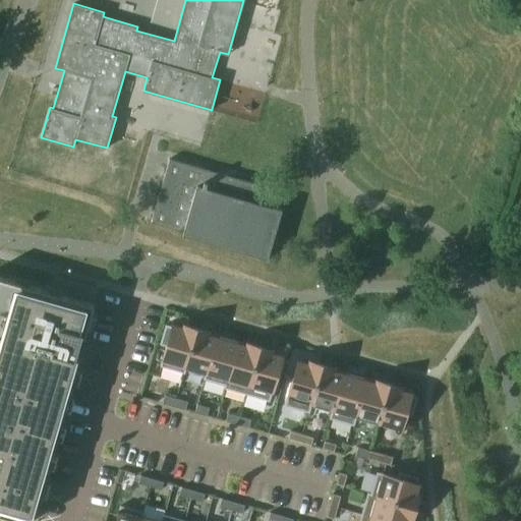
[(282,209),(273,206),(277,189),(170,159),(152,222),(183,231),(182,234),(268,258),(282,209)]
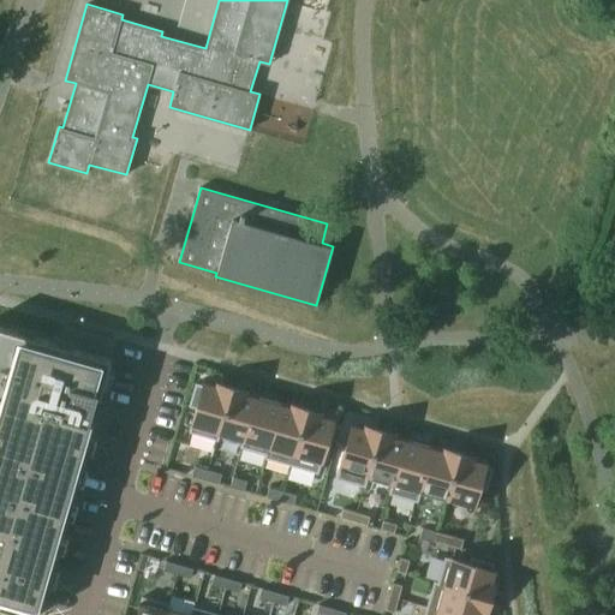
[(111,357),(115,340),(64,324),(59,342),(111,357)]
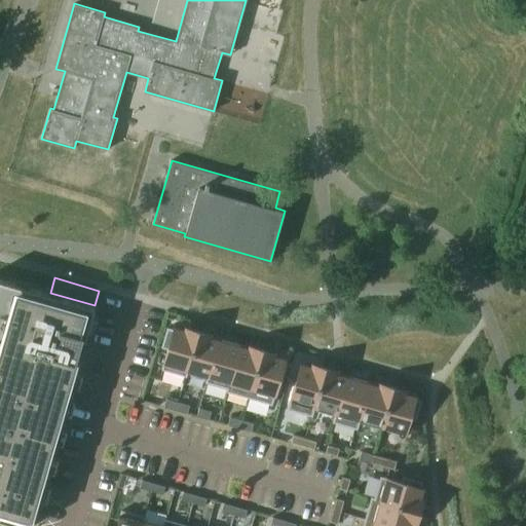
[(0,518),(9,521),(26,525),(31,525),(40,496),(44,483),(48,467),(52,454),(57,439),(61,426),(62,420),(69,398),(73,383),(75,374),(76,371),(79,360),(76,359),(82,337),(85,338),(87,330),(92,312),(95,306),(63,297),(48,293),(29,288),(15,284),(0,278),(0,518)]
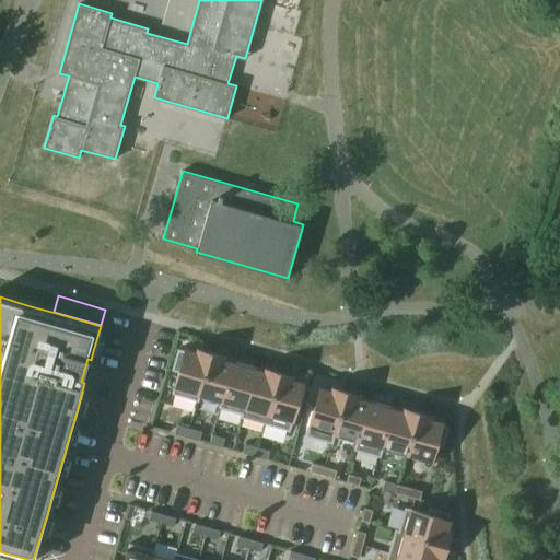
[(196,348),(195,349),(186,347),(185,351),(178,349),(172,370),(178,371),(173,394),(198,400),(211,352),(209,352),(199,349),(196,348)]
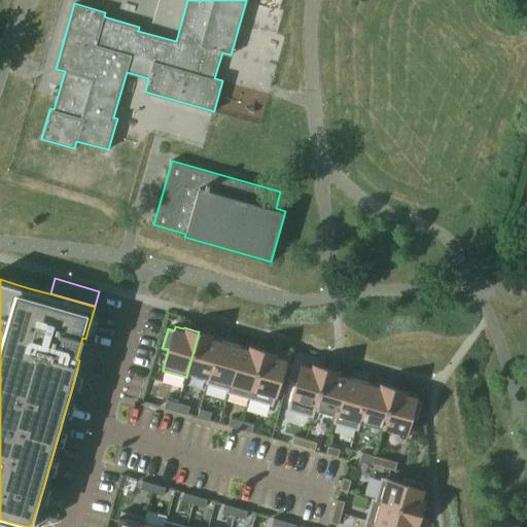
[(188,373),(208,378),(206,383),(207,383),(220,339),(213,337),(214,336),(210,335),(201,332),(199,331),(186,377),(187,377),(188,373)]
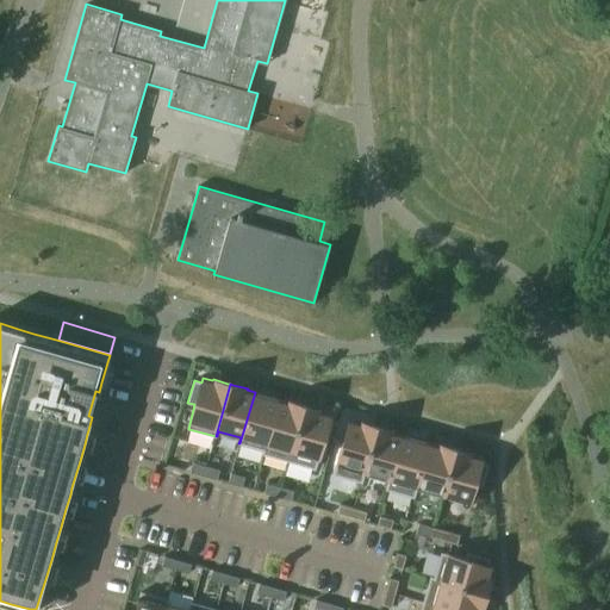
[(240,443),(263,450),(262,454),(263,454),(279,399),(255,392),(240,443)]
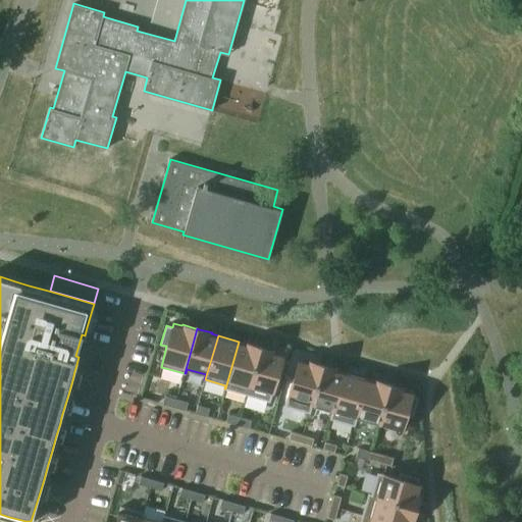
[(249,344),(246,343),(246,344),(239,342),(225,388),(247,395),(260,347),(259,347),(249,344)]
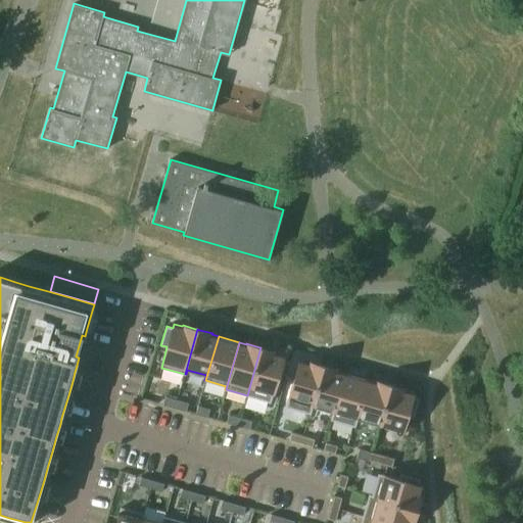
[(247,395),(271,402),(284,355),(276,352),(276,351),(273,350),(263,348),(260,347),(247,395)]
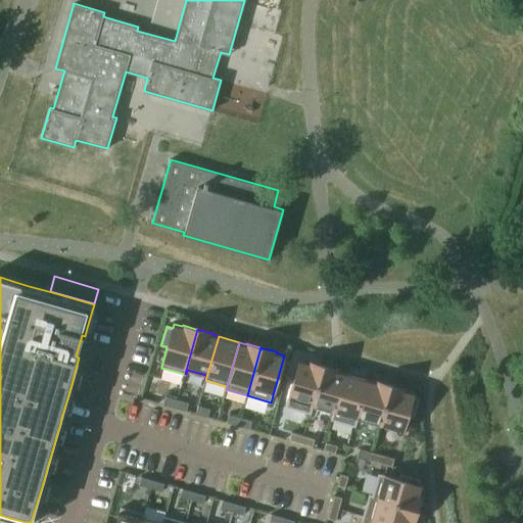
[(286,407),(310,414),(324,366),(322,365),(312,362),(308,362),(299,360),(286,407)]
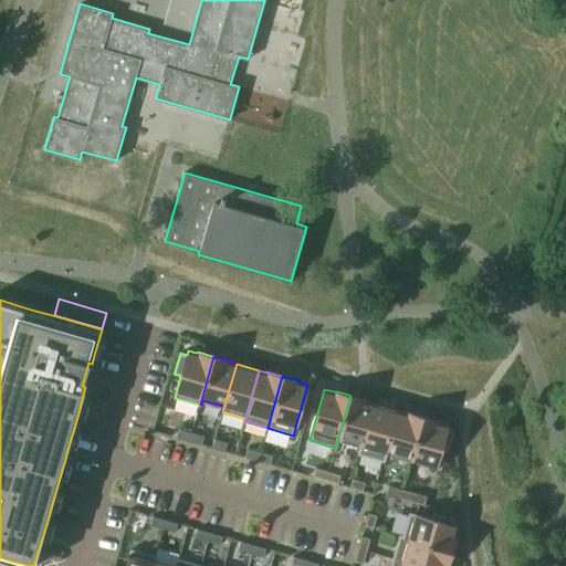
[(366,400),(363,399),(352,396),(350,396),(335,448),(336,448),(338,439),(360,446),(358,454),(359,454),(374,404),(366,401),(366,400)]
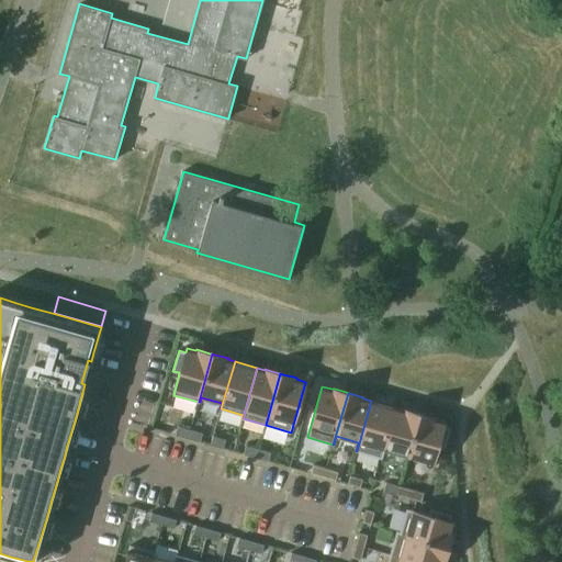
[(381,458),(395,407),(371,401),(357,451),(381,458)]
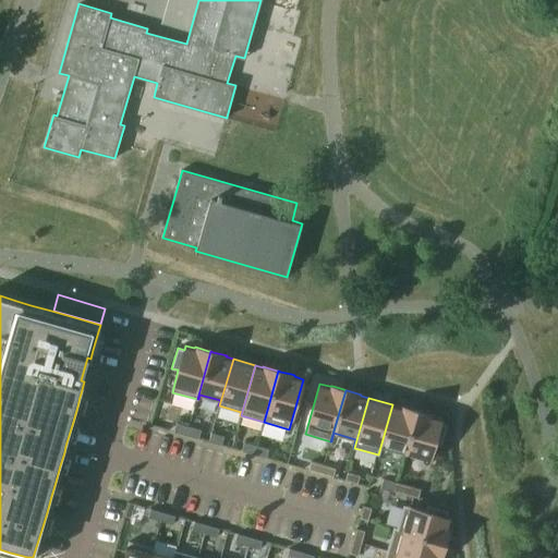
[(415,410),(404,407),(401,405),(401,407),(392,404),(378,455),(379,456),(381,447),(404,453),(416,410),(415,410)]
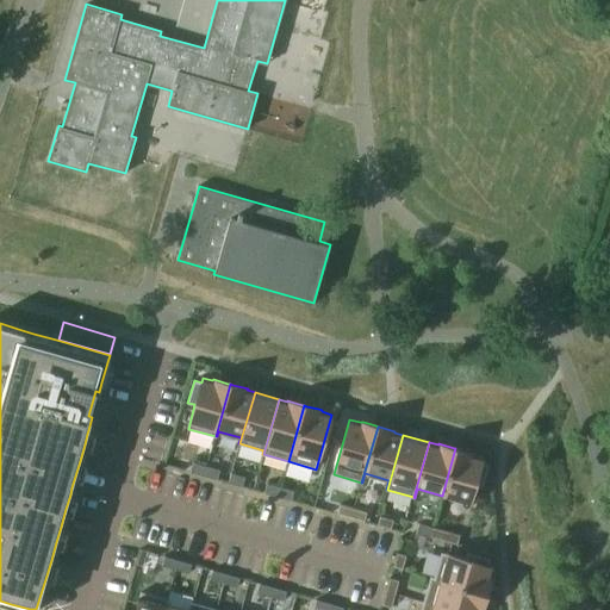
[(481,462),(483,458),(472,454),(473,454),(468,453),(458,449),(455,448),(442,496),(470,503),(474,485),(481,486),(489,465),(481,462)]
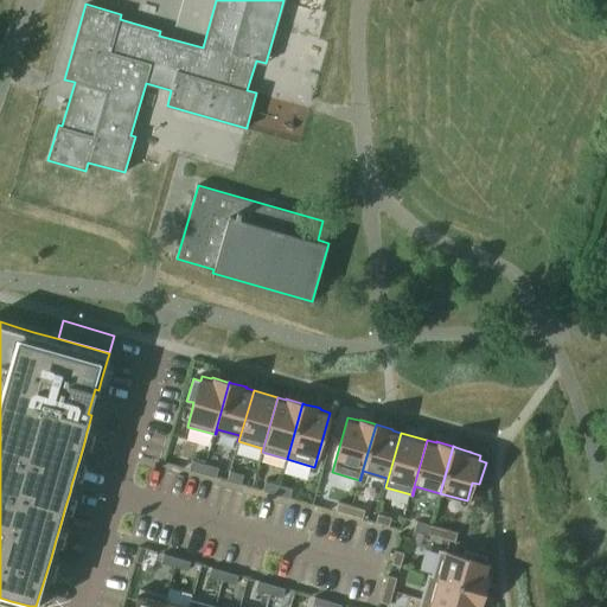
[(192,460),(190,470),(203,473),(205,464),(192,460)]
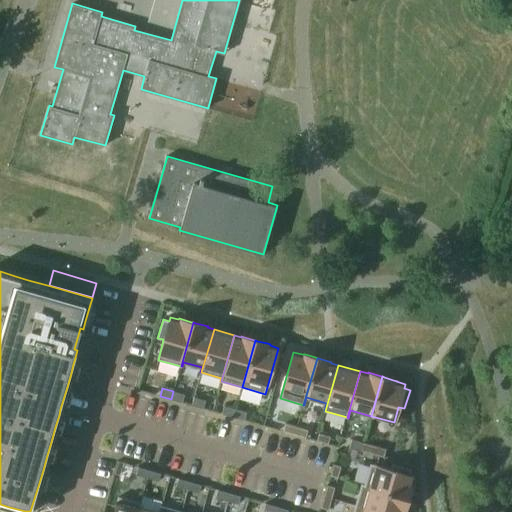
[(185,394),(173,391),(171,399),(182,402),(185,394)]
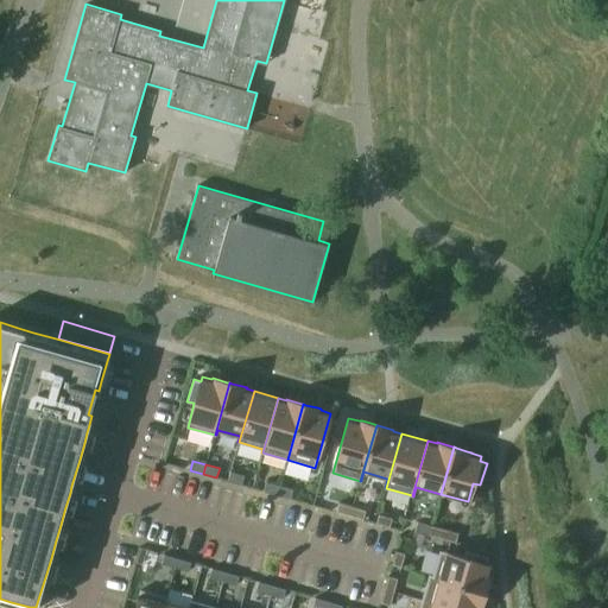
[(245,475),(230,472),(228,481),(241,485),(245,475)]
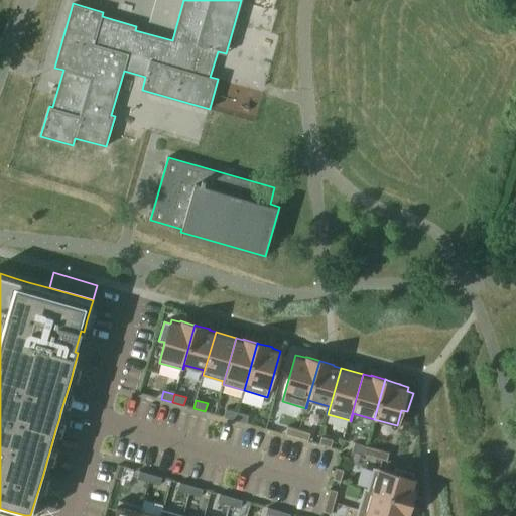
[(238,412),(226,409),(224,417),(235,420),(238,412)]
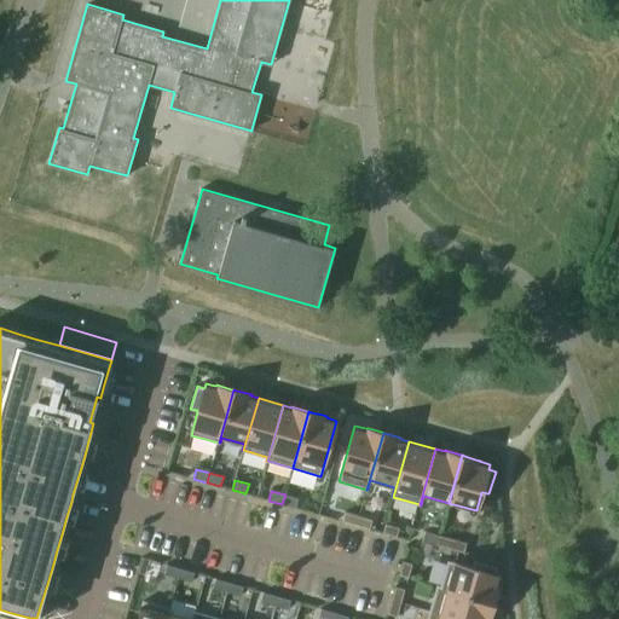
[(285,495),(282,504),(296,508),(299,498),(285,495)]
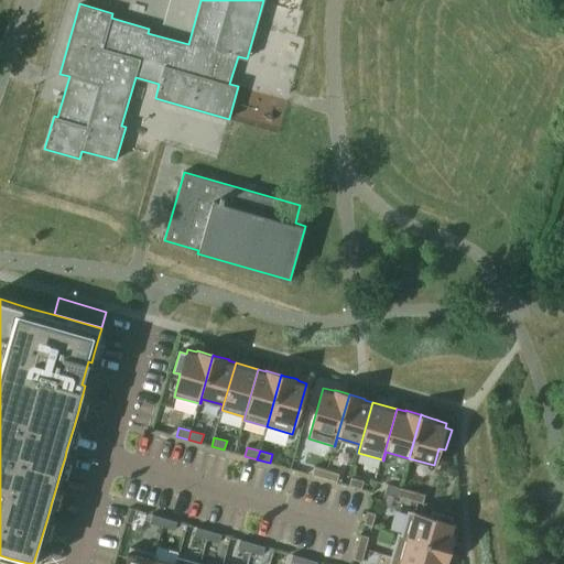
[(325,478),(327,469),(314,466),(312,475),(325,478)]
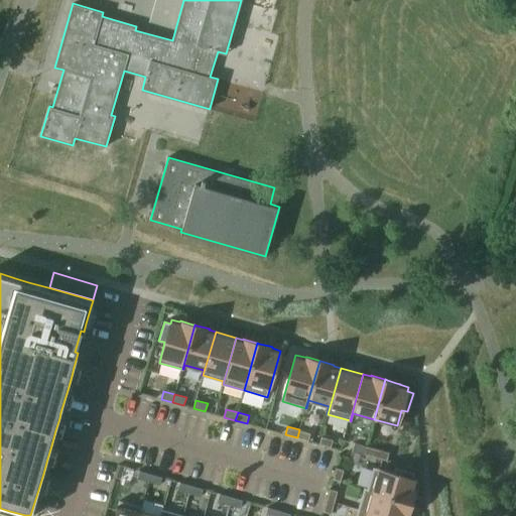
[(299,429),(297,437),(308,441),(310,433),(299,429)]
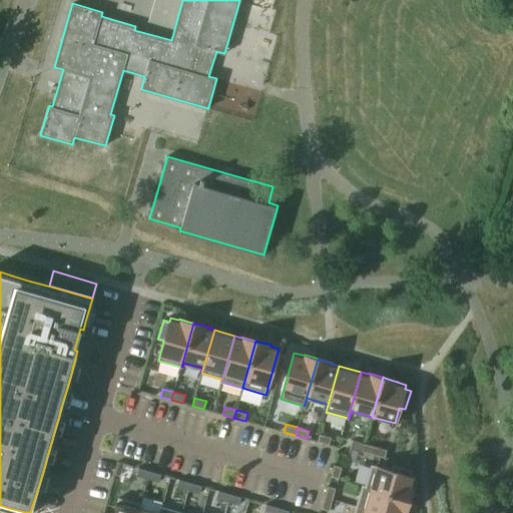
[(329,445),(331,437),(320,434),(317,442),(329,445)]
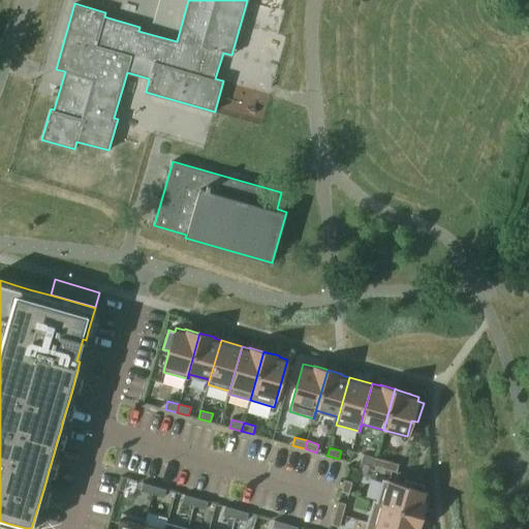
[(373,465),(375,457),(364,454),(362,462),(373,465)]
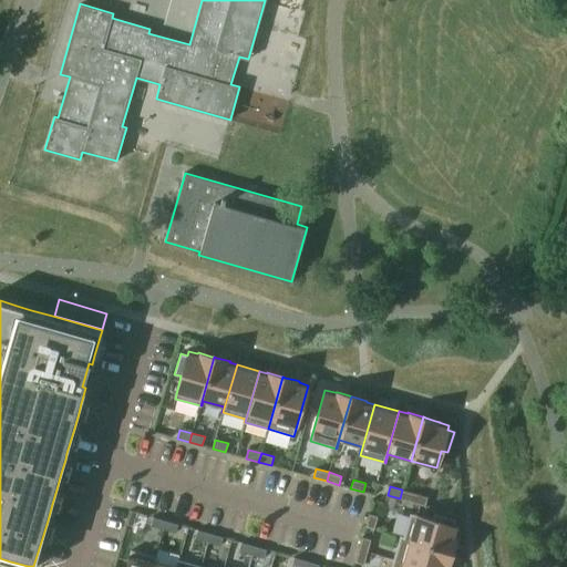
[(412,503),(425,506),(428,497),(415,494),(402,490),(400,498),(412,503)]
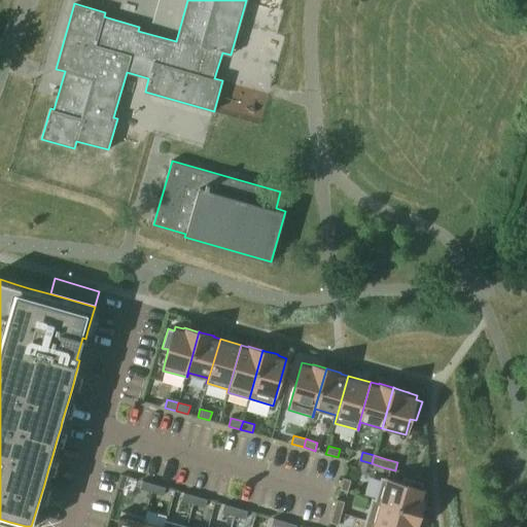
[(381,478),(375,498),(372,497),(372,498),(420,513),(421,511),(423,501),(424,498),(423,497),(426,490),(422,489),(423,483),(403,477),(402,483),(381,478)]
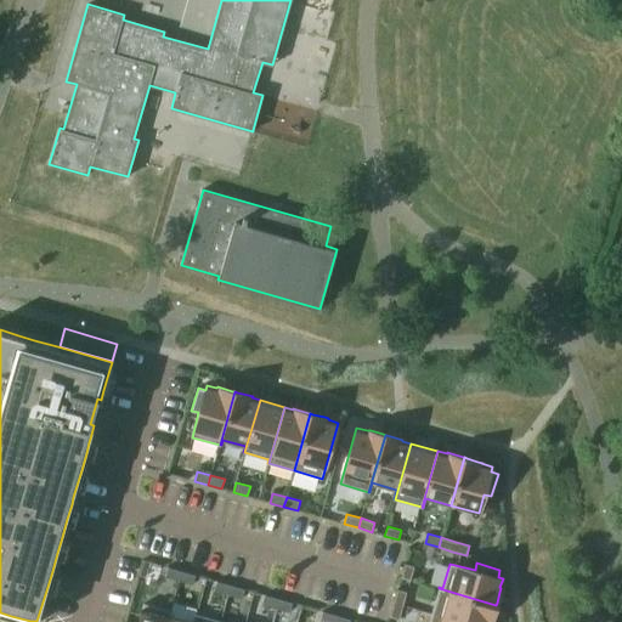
[(411,581),(414,566),(405,564),(401,577),(411,581)]
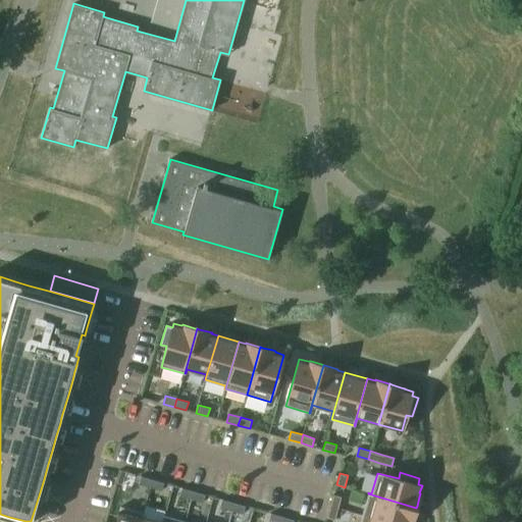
[(141,476),(139,484),(150,487),(152,479),(141,476)]
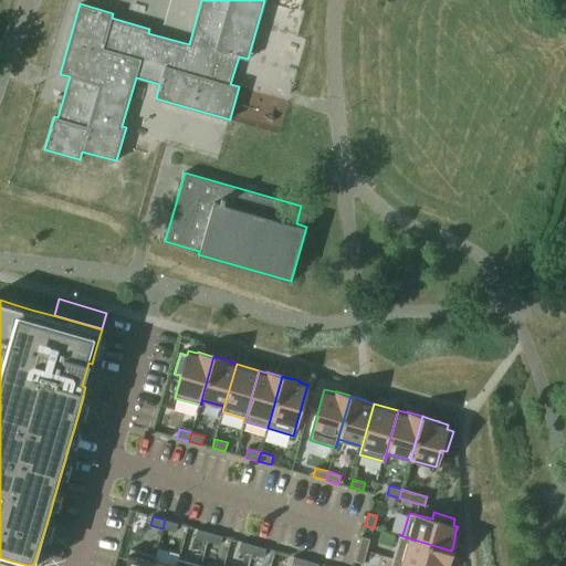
[(176,532),(178,523),(165,520),(163,528),(176,532)]
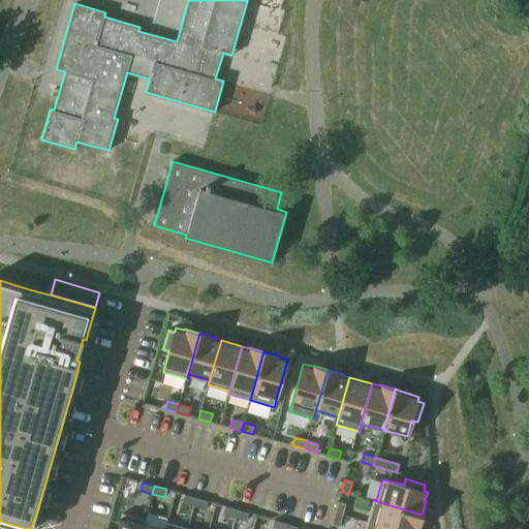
[(196,497),(185,494),(182,502),(194,505),(196,497)]
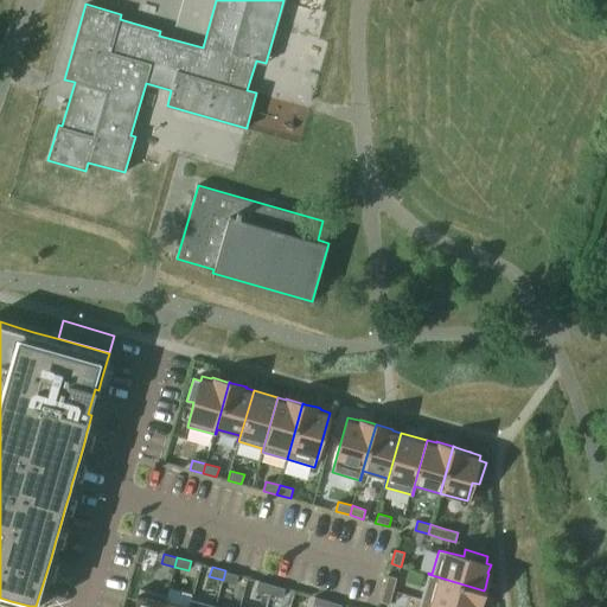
[(238,575),(225,570),(223,580),(236,585),(238,575)]
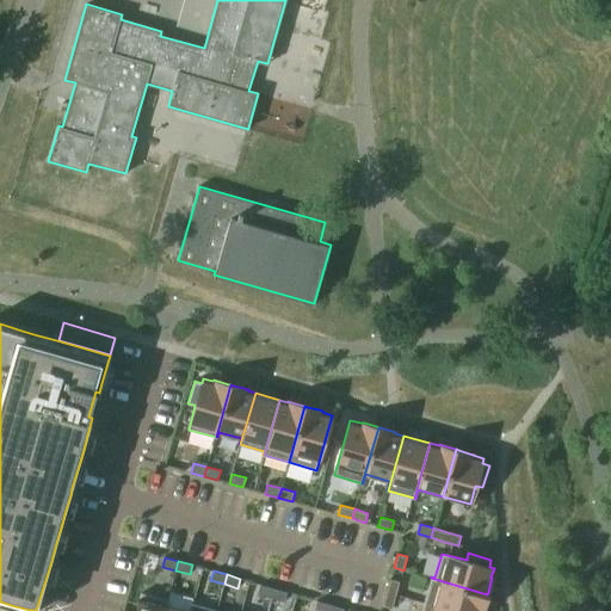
[(431,578),(424,603),(451,610),(482,610),(483,608),(487,597),(487,594),(431,578)]
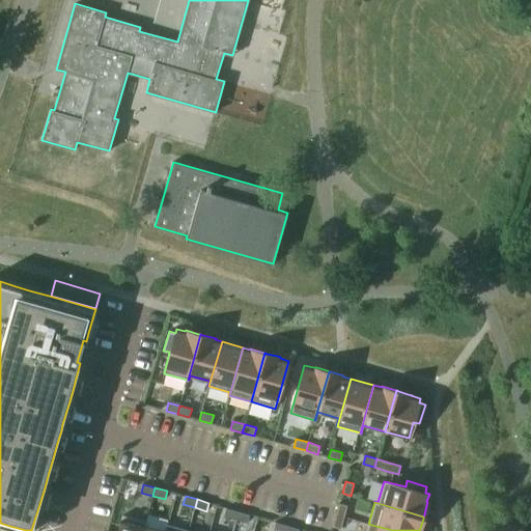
[(336,514),(344,516),(347,505),(339,503),(336,514)]
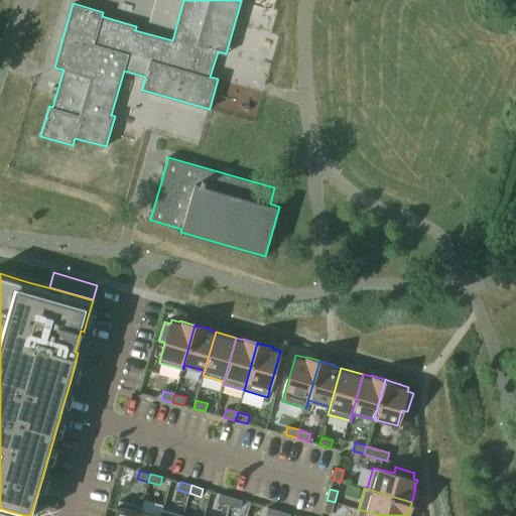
[(220,493),(218,501),(229,505),(231,497),(220,493)]
